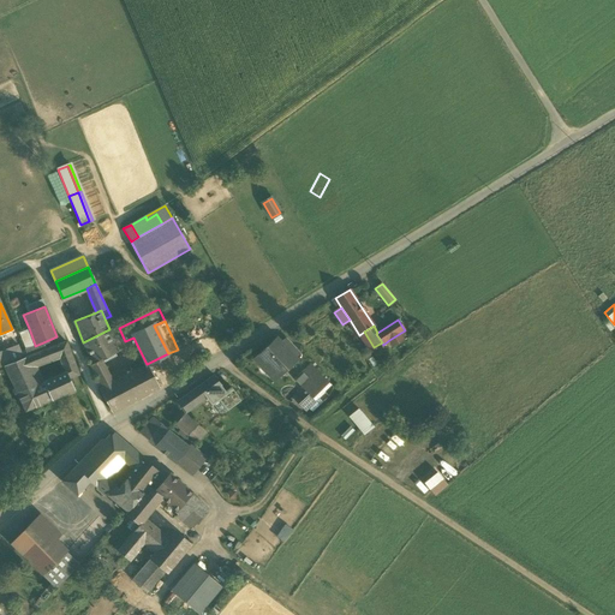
[(35,345),(29,328),(18,333),(25,348),(35,345)]
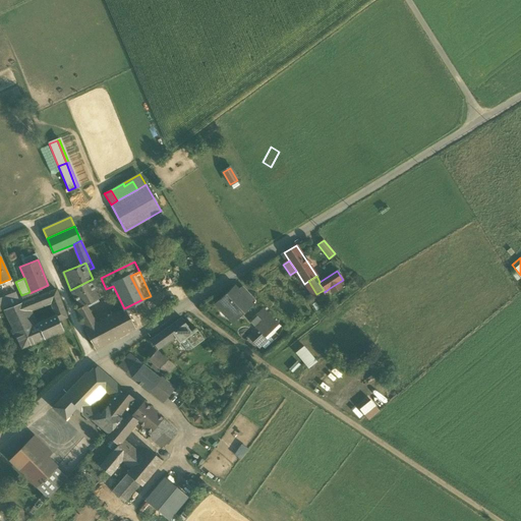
[(100,298),(91,280),(70,290),(80,308),(87,305),(100,298)]
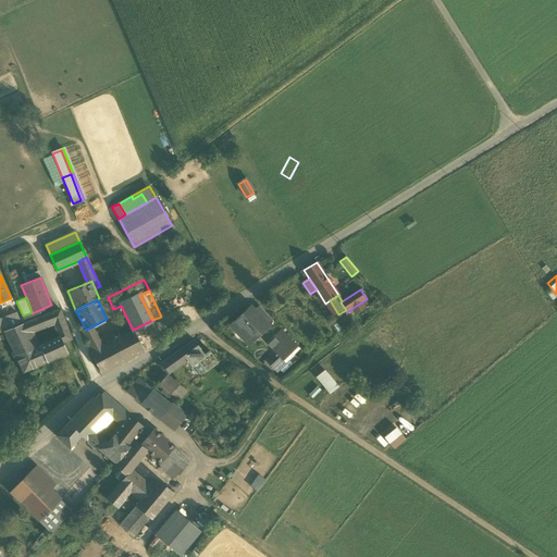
[(325,304),(335,318),(338,314),(330,300),(325,304)]
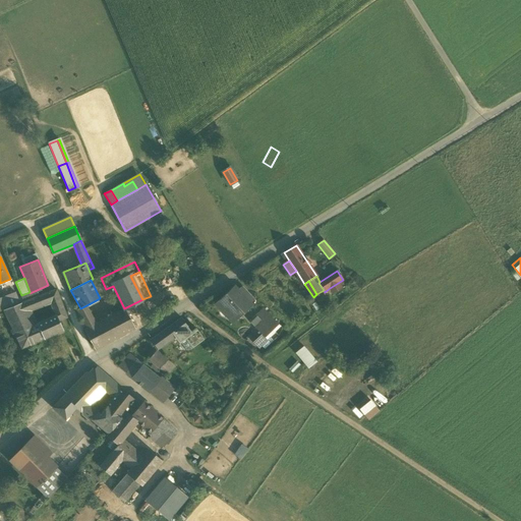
[(338,283),(330,288),(332,292),(341,287),(338,283)]
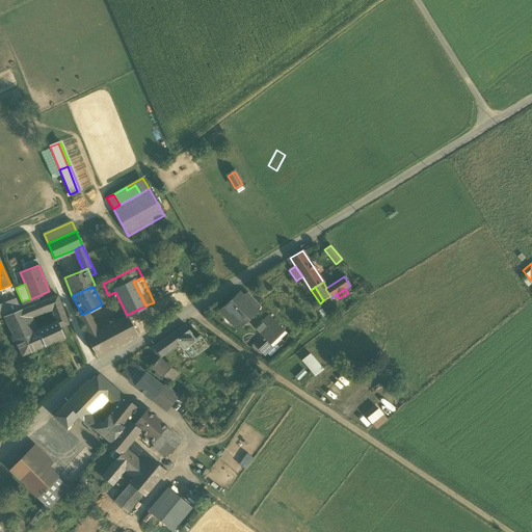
[(242,297),(255,311),(260,306),(247,292),(242,297)]
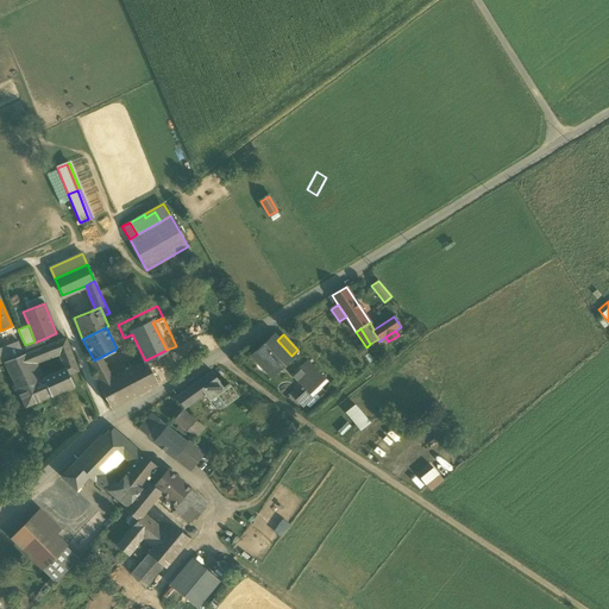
[(22,338),(0,345),(0,363),(27,353),(22,338)]
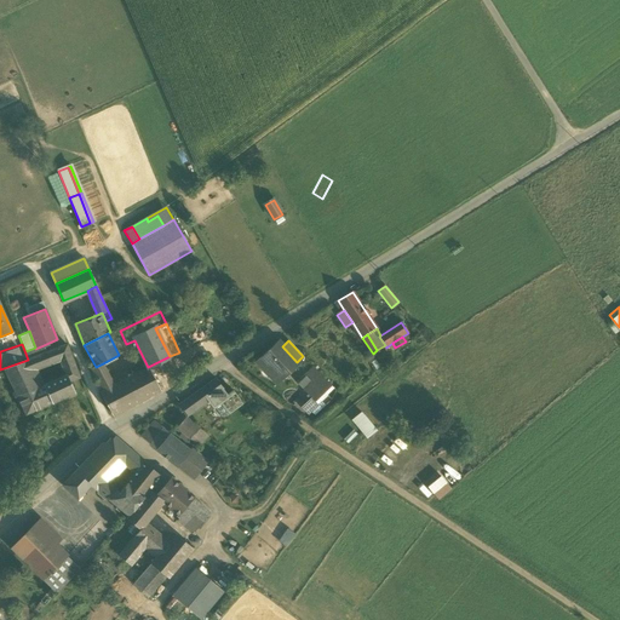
[(257,362),(275,382),(285,372),(290,367),(292,369),(299,363),(297,362),(282,346),(280,344),(274,350),(275,351),(271,354),(270,352),(269,351),(257,362)]
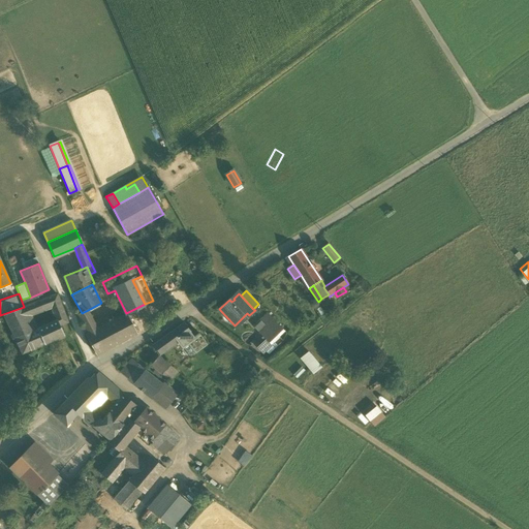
[(45,310),(52,307),(60,303),(57,294),(5,314),(23,353),(40,345),(36,336),(40,334),(37,328),(33,330),(25,314),(43,306),(45,310)]
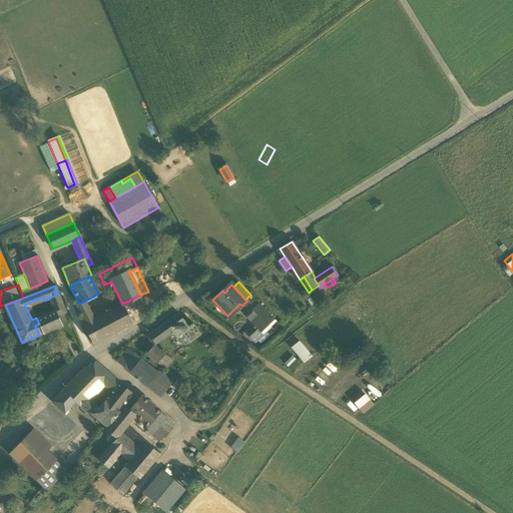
[(21,291),(23,297),(38,291),(36,286),(29,289),(29,288),(21,291)]
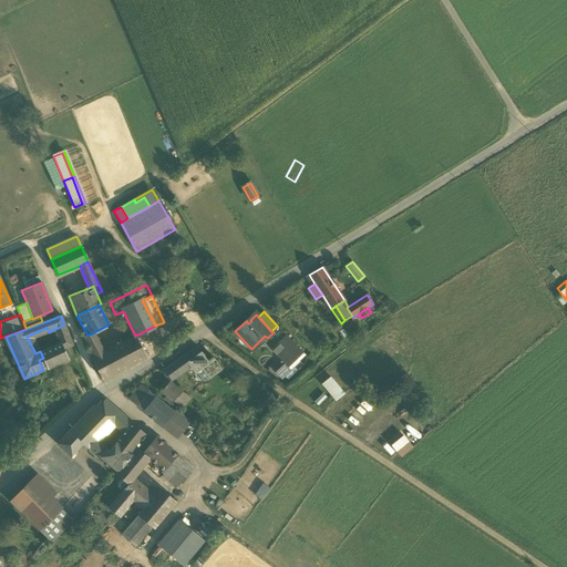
[(55,329),(59,338),(69,334),(64,325),(55,329)]
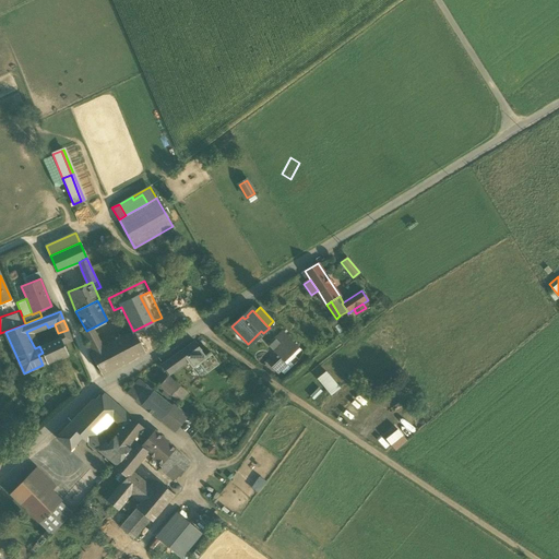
[(83,333),(90,344),(98,340),(93,328),(86,331),(83,333)]
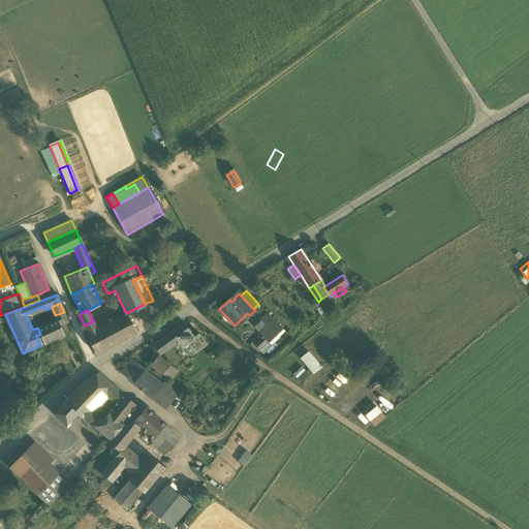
[(67,321),(64,312),(55,315),(57,319),(59,325),(67,321)]
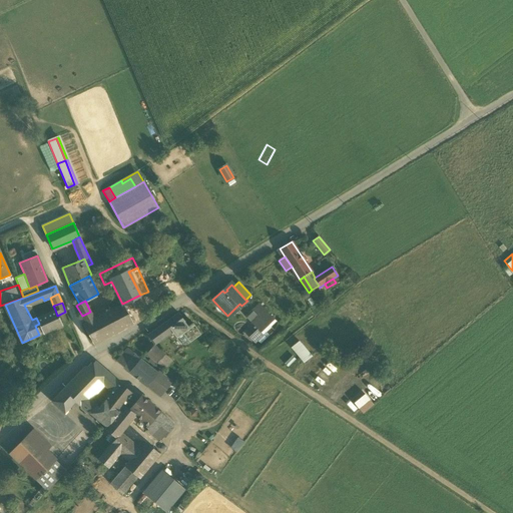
[(122,304),(94,319),(85,323),(83,324),(93,344),(132,324),(122,304)]
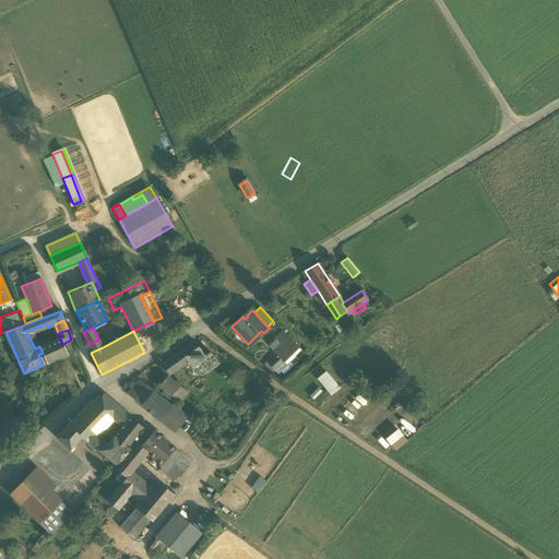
[(281,359),(284,363),(299,347),(288,336),(284,332),(269,346),(273,351),(281,359)]
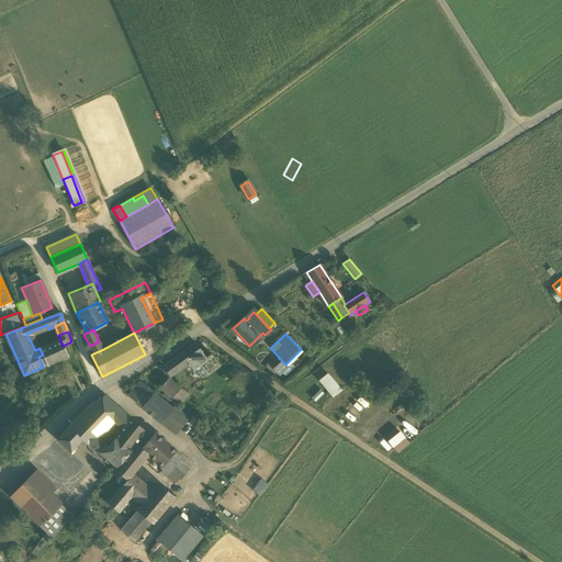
[(38,357),(43,367),(68,356),(63,346),(60,339),(40,348),(43,355),(38,357)]
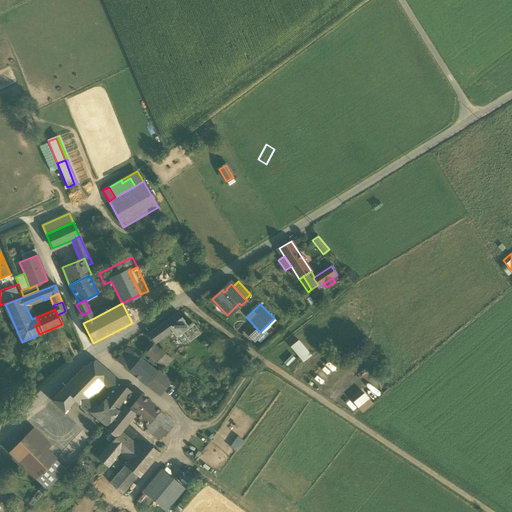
[(94,318),(90,311),(82,315),(85,322),(94,318)]
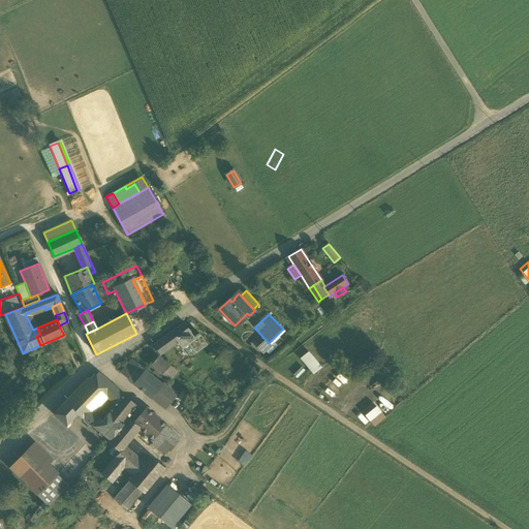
[(194,338),(194,337),(191,333),(184,322),(153,345),(160,355),(179,341),(183,346),(194,338)]
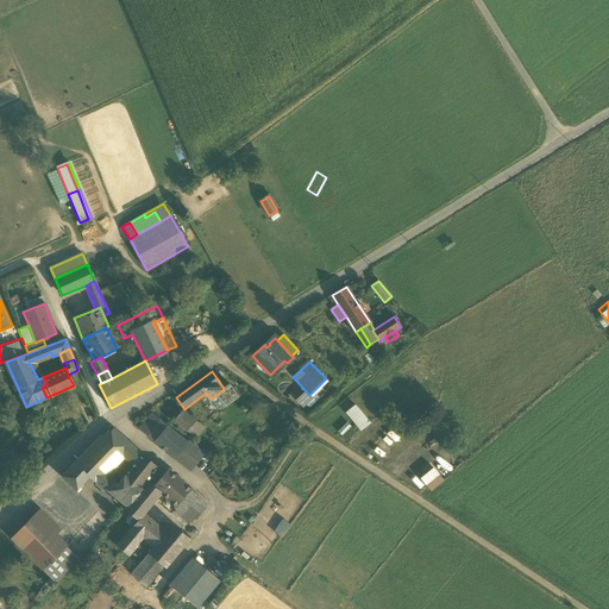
[(313,399),(306,405),(309,408),(320,399),(315,394),(328,382),(326,378),(309,395),(313,399)]
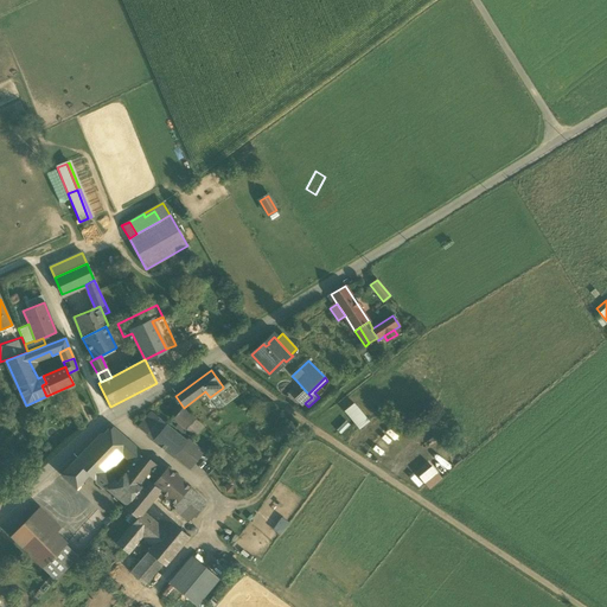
[(223,388),(210,397),(217,408),(237,394),(229,382),(223,387),(223,388)]
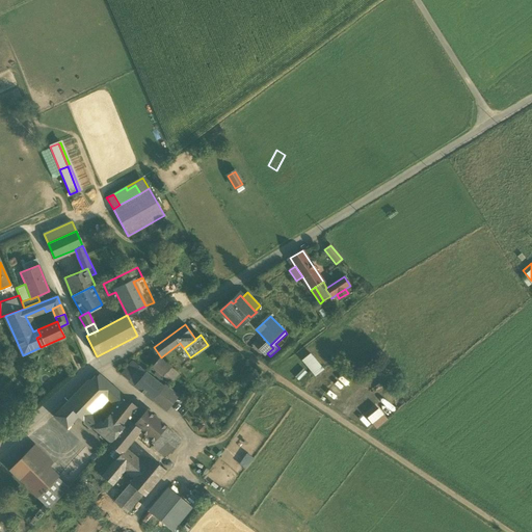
[(270,345),(267,342),(258,350),(264,356),(267,353),(273,348),(270,345)]
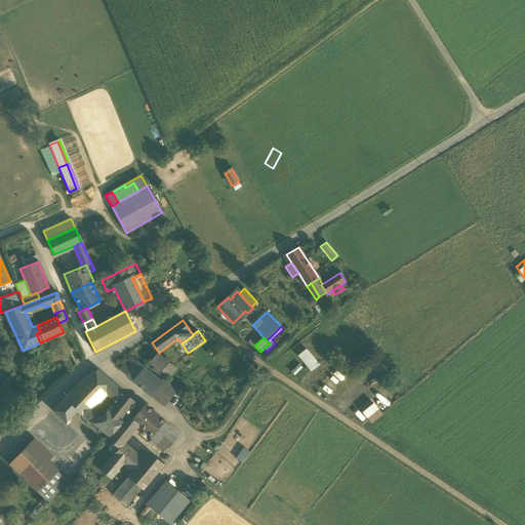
[(319,364),(306,349),(297,356),(311,371),(319,364)]
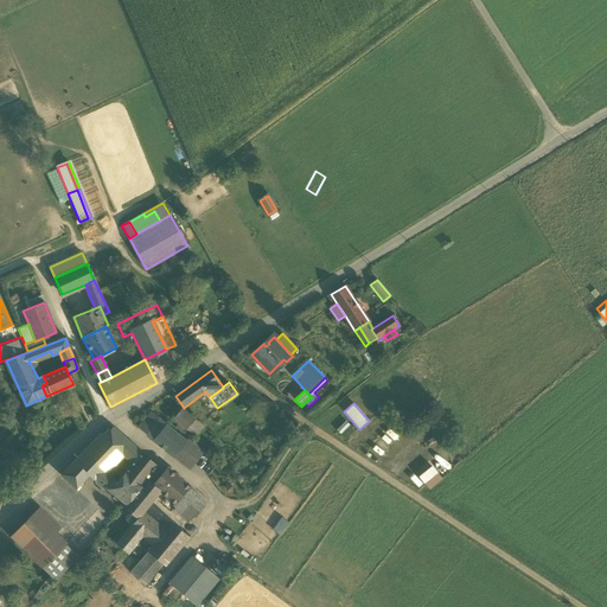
[(173,419),(186,429),(195,420),(181,408),(173,419)]
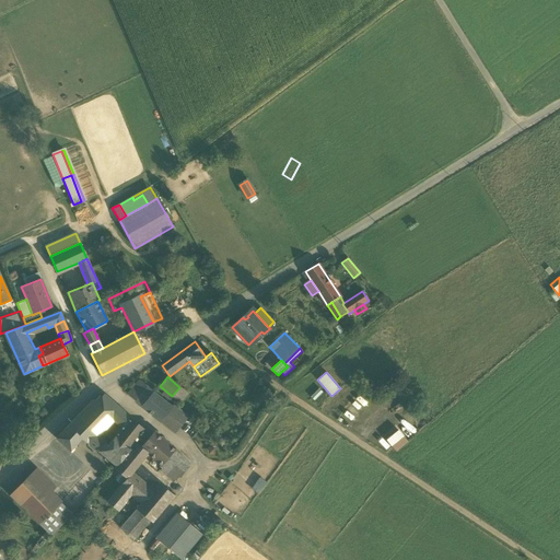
[(126,395),(141,408),(143,406),(153,393),(138,380),(126,395)]
